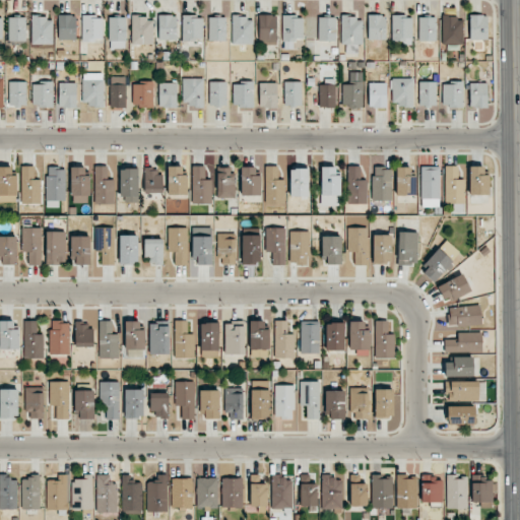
[(158,40),(176,40),(177,15),(158,14),(158,40)]
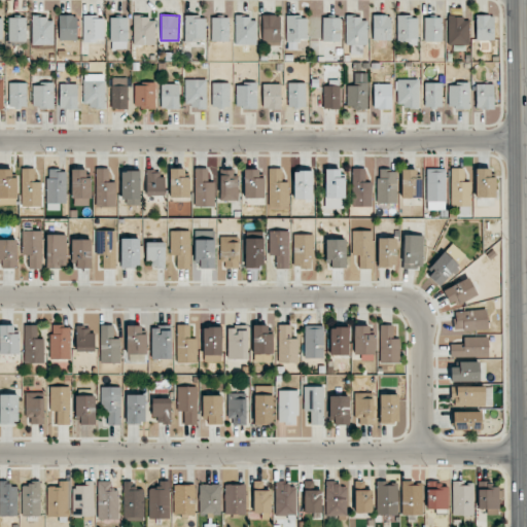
[(77,40),(76,15),(59,15),(60,40),(77,40)]
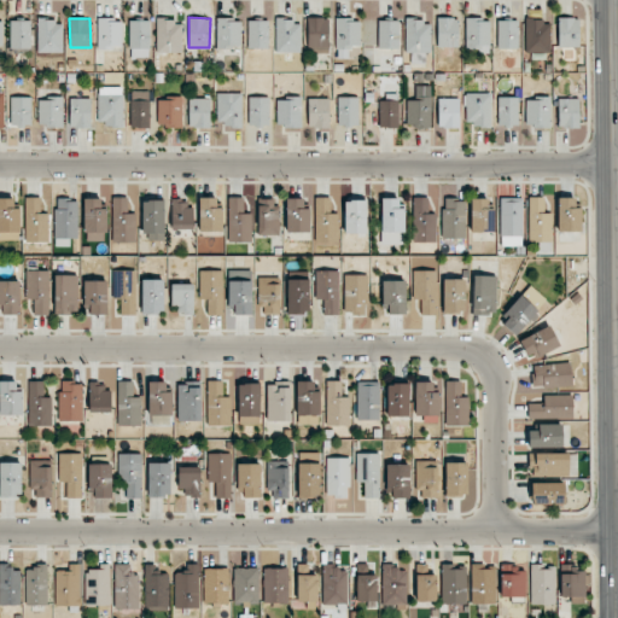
[(98,18),(97,48),(122,48),(122,19),(98,18)]
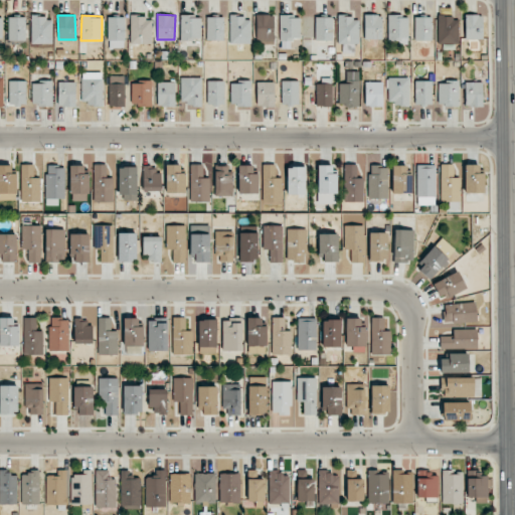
[(181,40),(200,40),(200,15),(180,15),(181,40)]
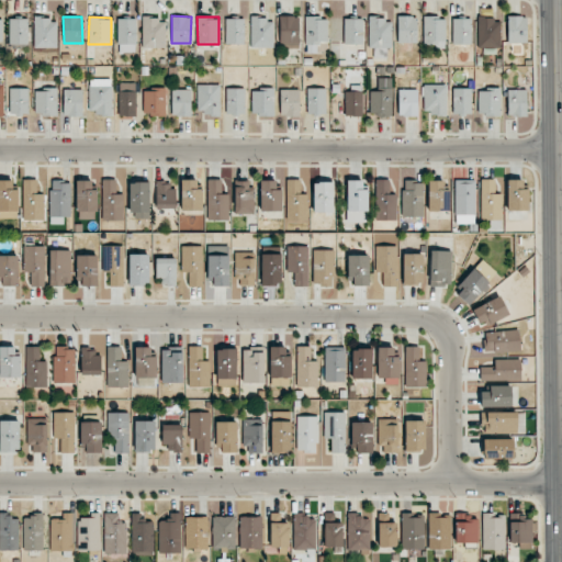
[(279,47),(299,47),(299,17),(280,17),(279,47)]
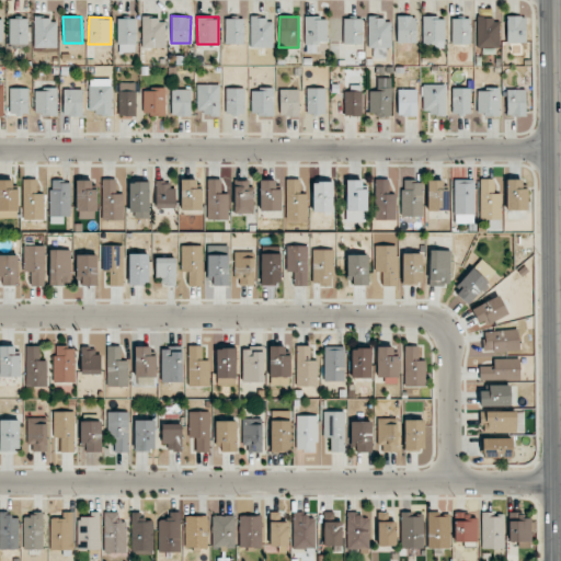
[(305,16),(305,53),(317,53),(317,42),(327,42),(327,16),(305,16)]
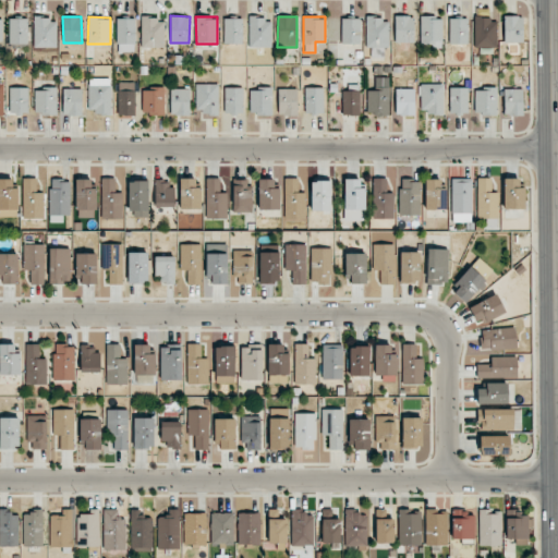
[(414,43),(413,16),(395,16),(395,43),(414,43)]
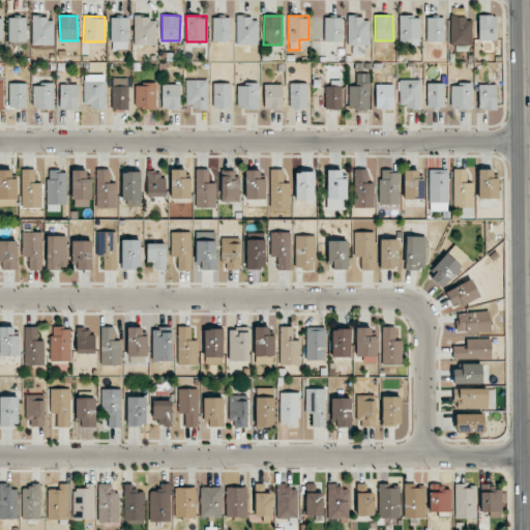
[(399,45),(419,46),(420,16),(400,16),(399,45)]
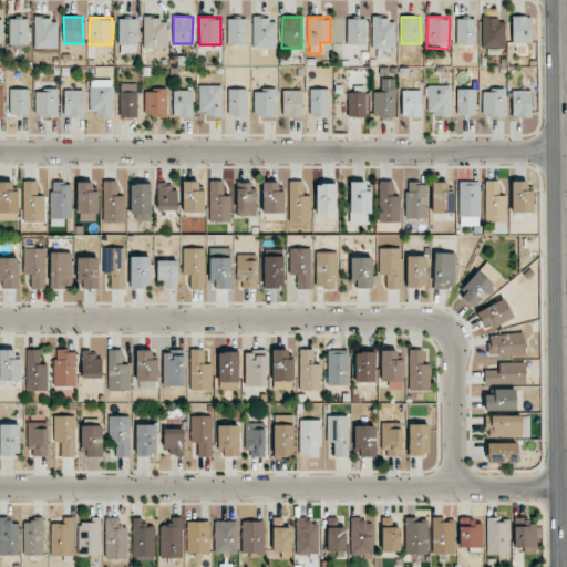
[(532,43),(531,17),(512,17),(512,43),(532,43)]
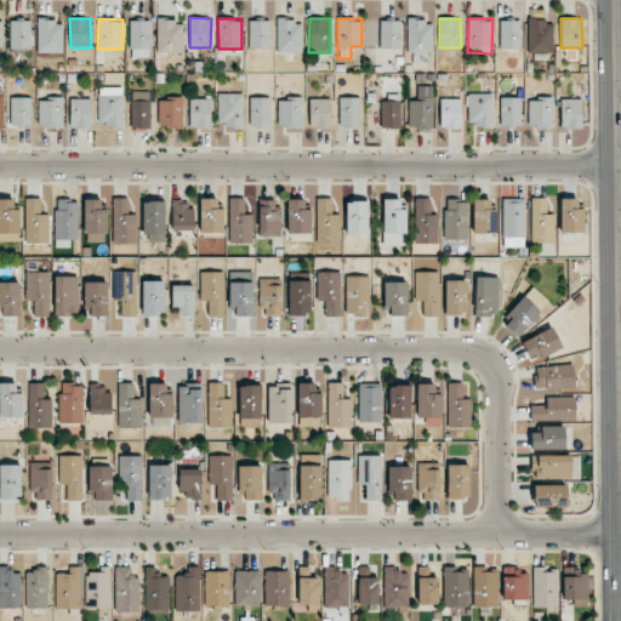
[(277,52),(302,53),(302,21),(277,20),(277,52)]
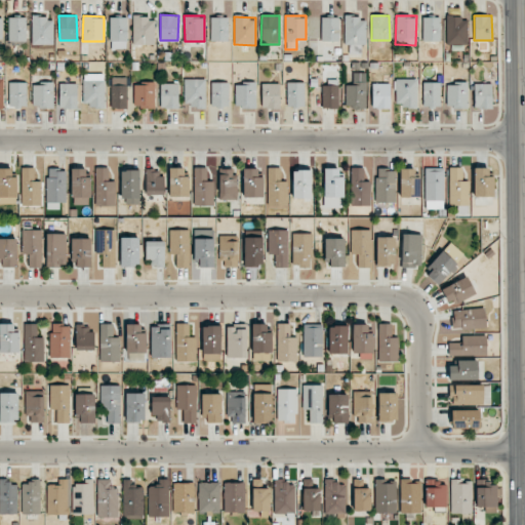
[(26,17),(8,17),(8,42),(27,41),(26,17)]
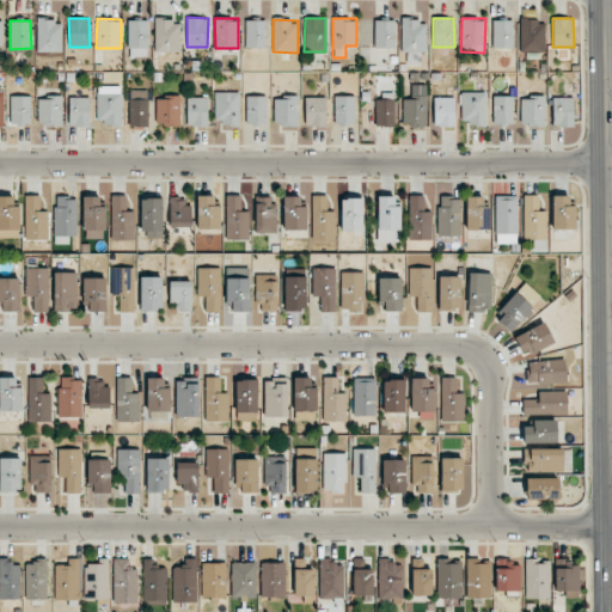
[(37,53),(61,53),(61,20),(37,20),(37,53)]
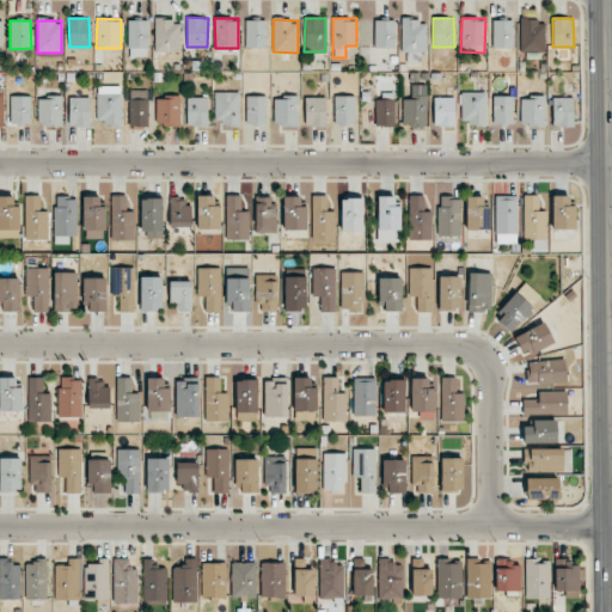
[(148,20),(128,20),(128,59),(148,59),(148,20)]
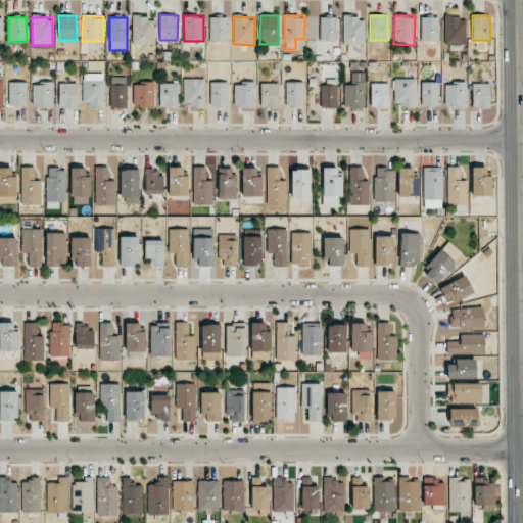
[(133,45),(153,44),(153,17),(132,17),(133,45)]
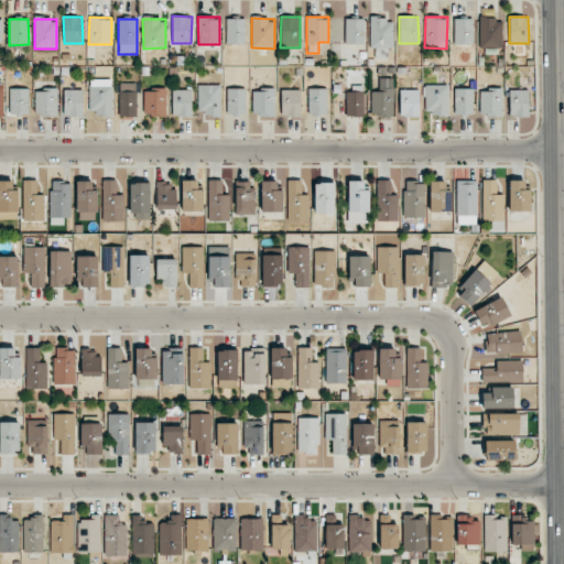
[(245,44),(245,19),(226,19),(226,44),(245,44)]
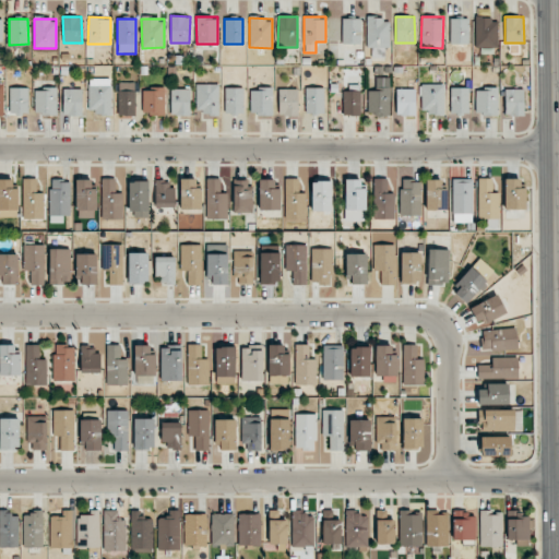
[(342,44),(360,44),(360,19),(342,19),(342,44)]
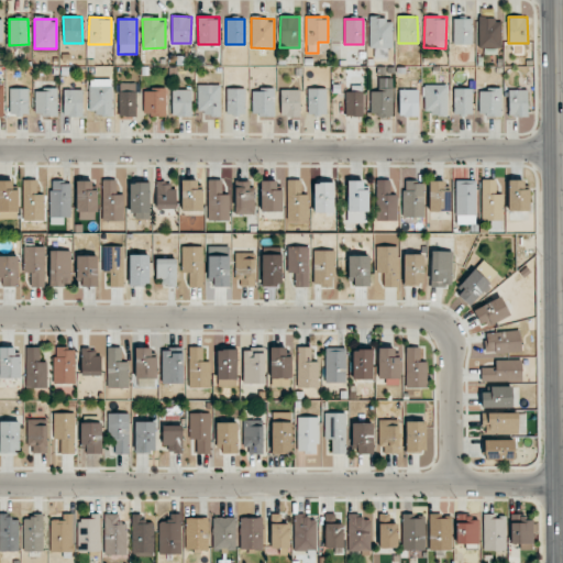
[(368,48),(374,48),(374,59),(389,61),(390,19),(370,19),(368,48)]
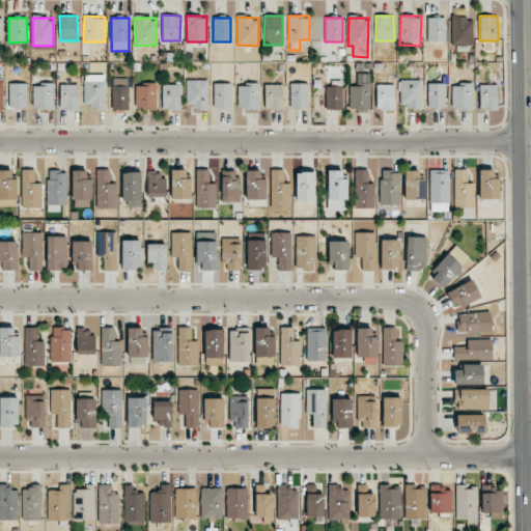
[(427,42),(445,42),(445,18),(427,18),(427,42)]
